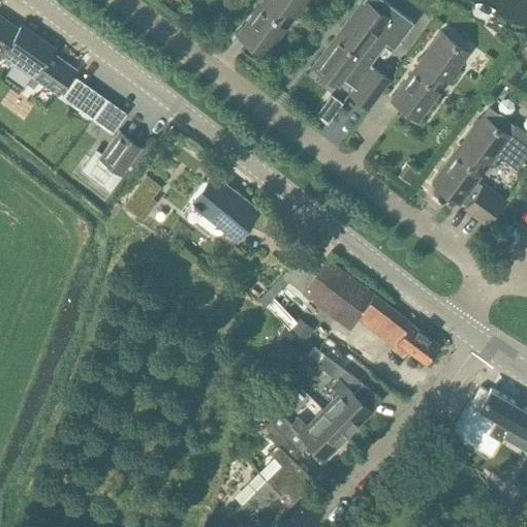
[(296,21),(306,7),(303,4),(305,0),(266,0),(239,37),(264,56),(284,28),(280,24),(286,14),(296,21)]
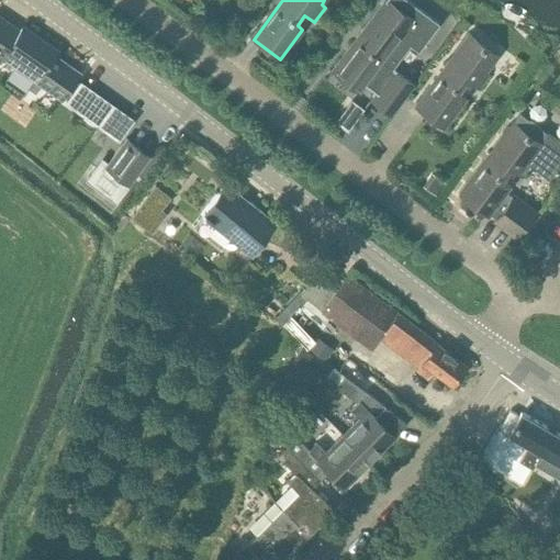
[(387,0),(385,1),(334,73),(360,92),(364,88),(373,96),(369,102),(388,116),(412,82),(393,69),(391,67),(409,43),(420,49),(438,23),(406,0),(387,0)]
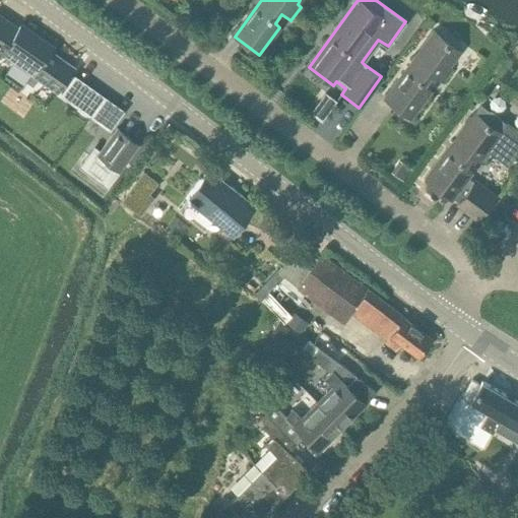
[(13,29),(0,19),(0,52),(59,94),(74,72),(51,55),(54,50),(21,26),(17,31),(13,28),(13,29)]
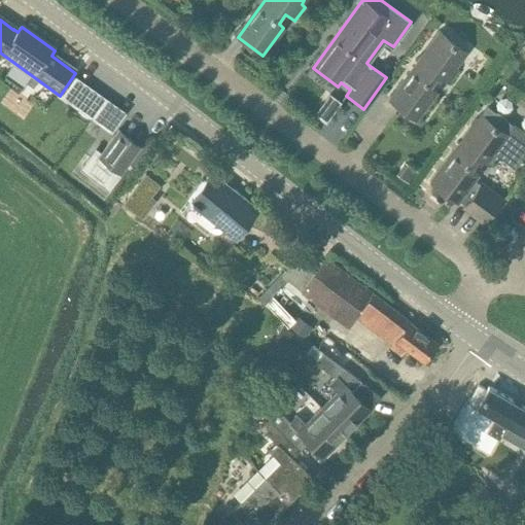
[(448,84),(458,71),(454,68),(465,54),(440,35),(391,100),(416,118),(436,92),(432,89),(440,78),(448,84)]
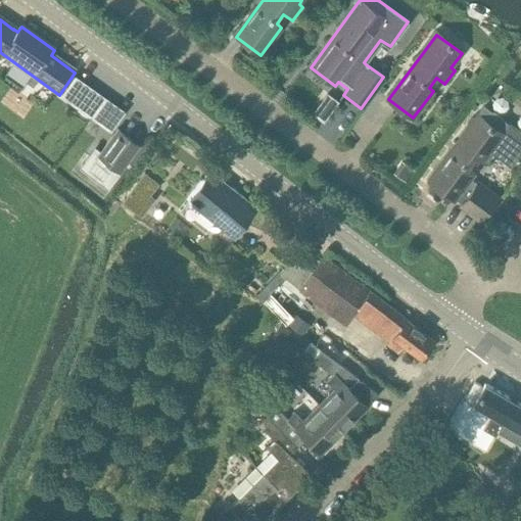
[(76,77),(61,98),(93,121),(107,99),(76,77)]
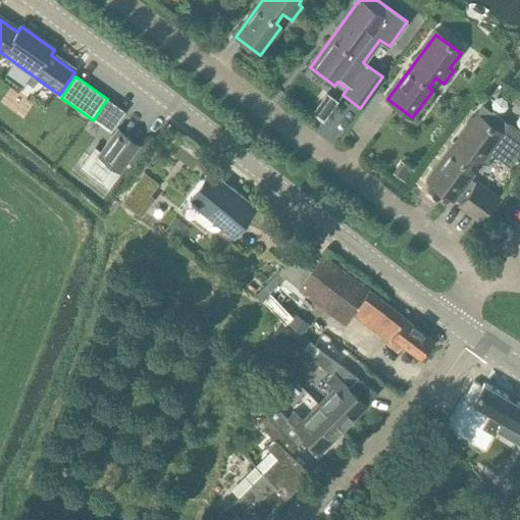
[(107,99),(93,120),(112,134),(126,113),(107,99)]
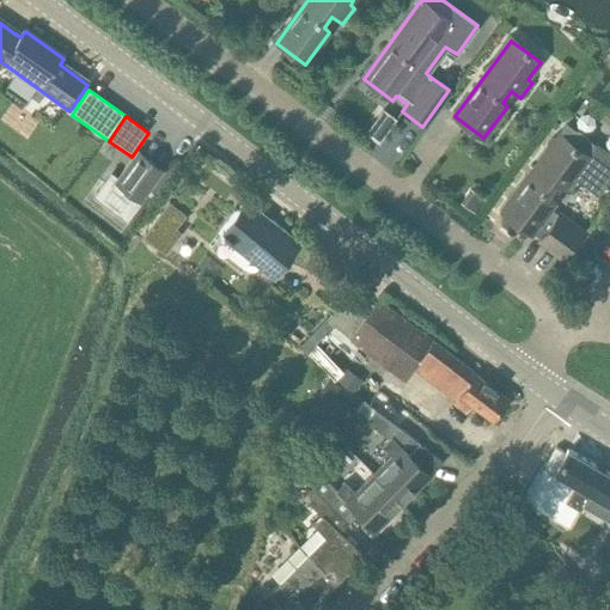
[(535,169),(502,212),(536,237),(554,212),(560,205),(550,197),(559,187),(572,196),(583,182),(601,195),(609,183),(609,153),(602,147),(599,148),(591,142),(591,139),(580,132),(577,132),(568,124),(562,133),(535,169)]
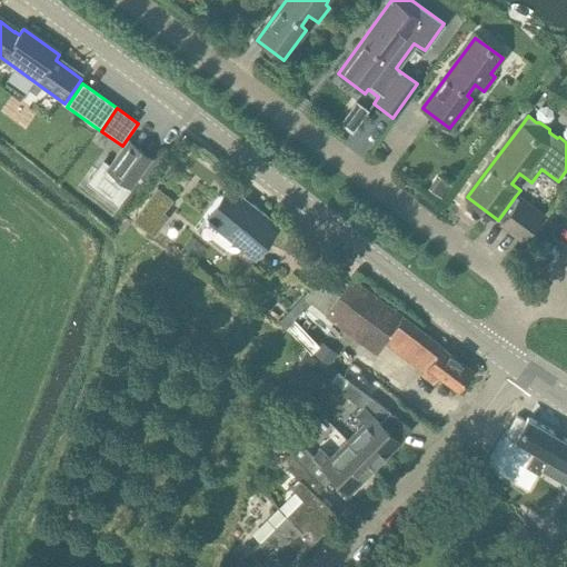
[(101,165),(87,183),(117,206),(131,188),(152,160),(130,142),(111,166),(105,161),(101,165)]
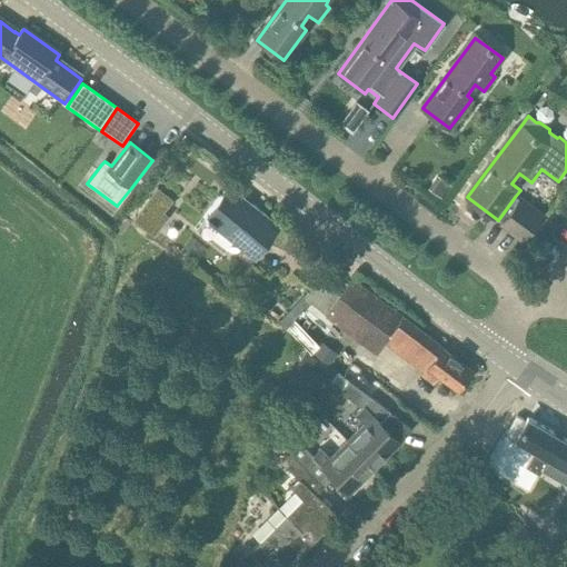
[(438,180),(429,191),(441,200),(450,188),(438,180)]
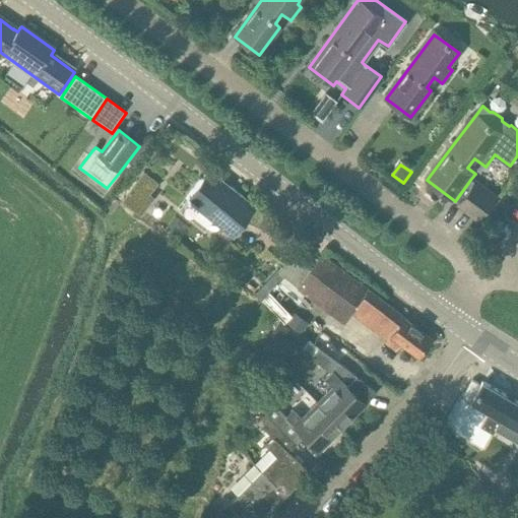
[(235,234),(256,207),(211,172),(190,198),(235,234)]
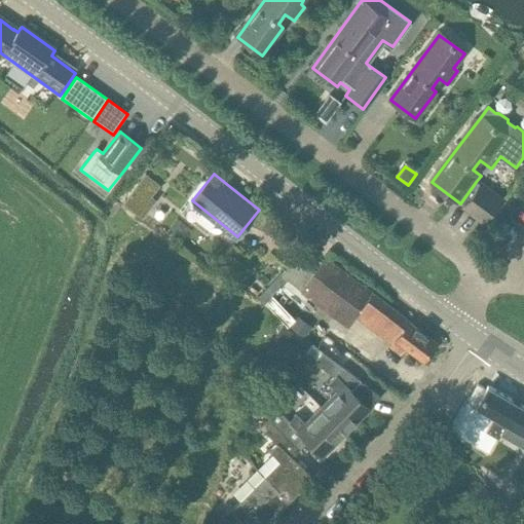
[(125,204),(139,215),(152,197),(160,187),(147,176),(125,204)]
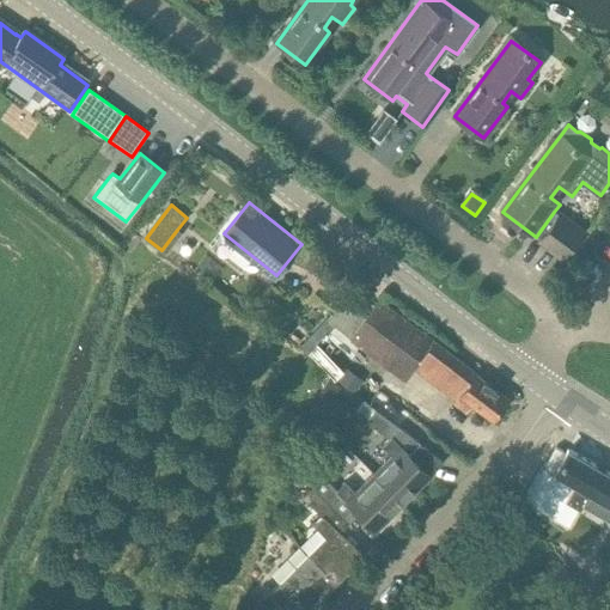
[(559,215),(541,241),(565,258),(586,230),(561,212),(559,215)]
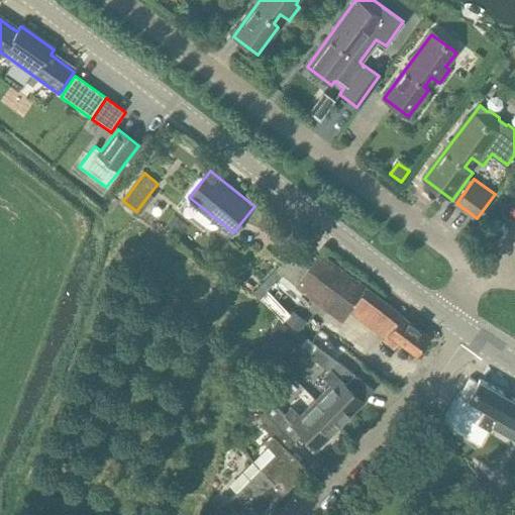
[(311,271),(298,287),(343,321),(351,310),(387,337),(385,341),(395,348),(399,342),(417,355),(430,337),(405,318),(367,288),(323,255),(313,268),(311,271)]
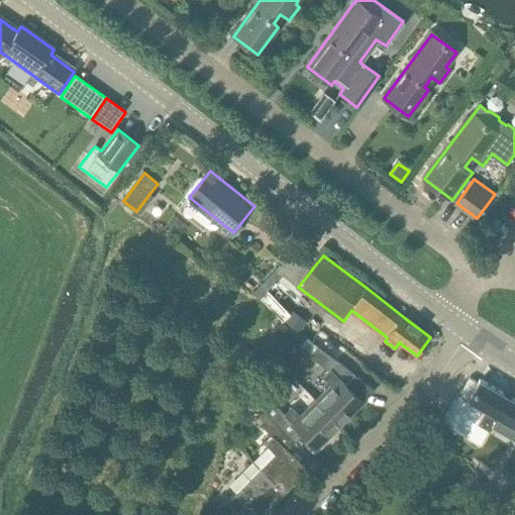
[(277,271),(268,280),(274,286),(283,277),(277,271)]
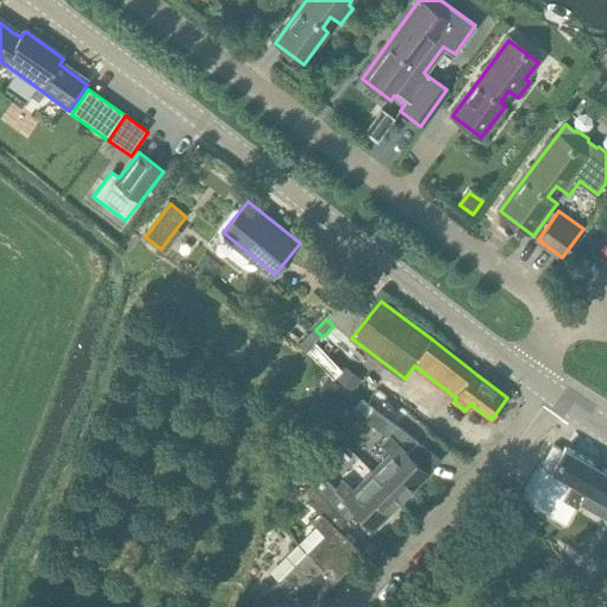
[(346,368),(337,381),(354,394),(364,381),(346,368)]
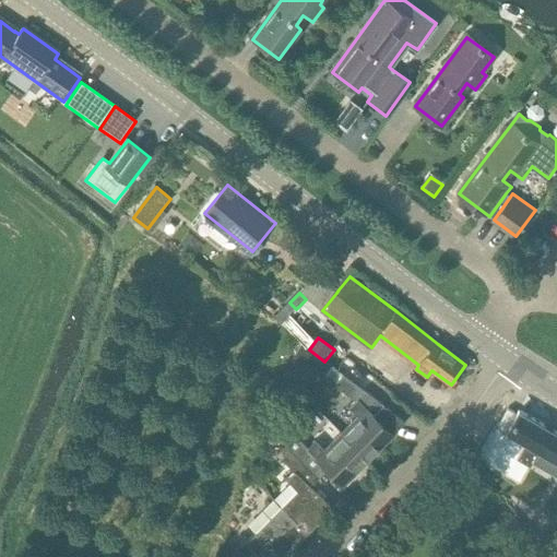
[(301,346),(294,358),(309,369),(318,357),(301,346)]
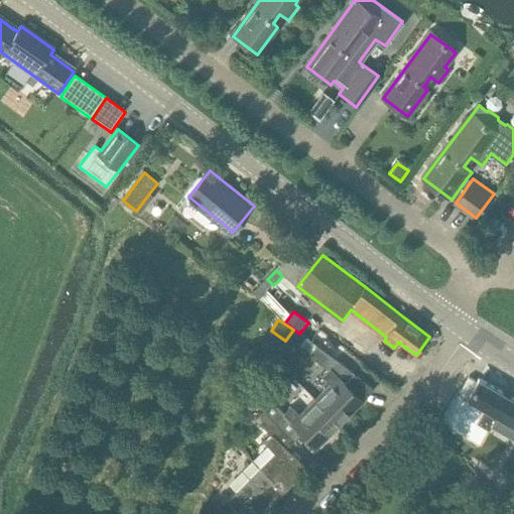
[(305,338),(297,349),(309,358),(317,347),(305,338)]
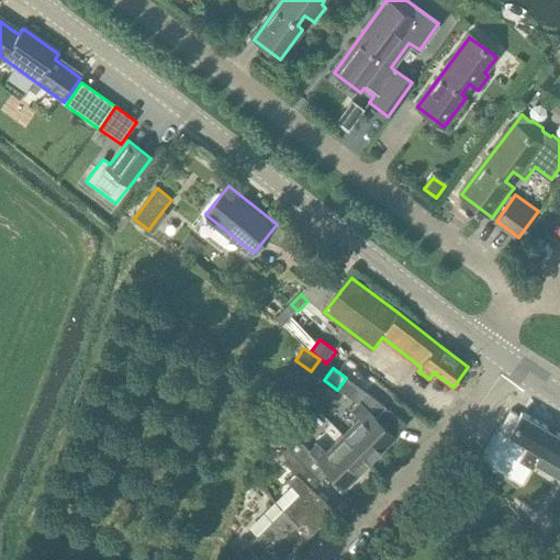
[(345,437),(371,463),(409,426),(387,409),(346,378),(337,390),(358,405),(353,411),(361,420),(345,437)]
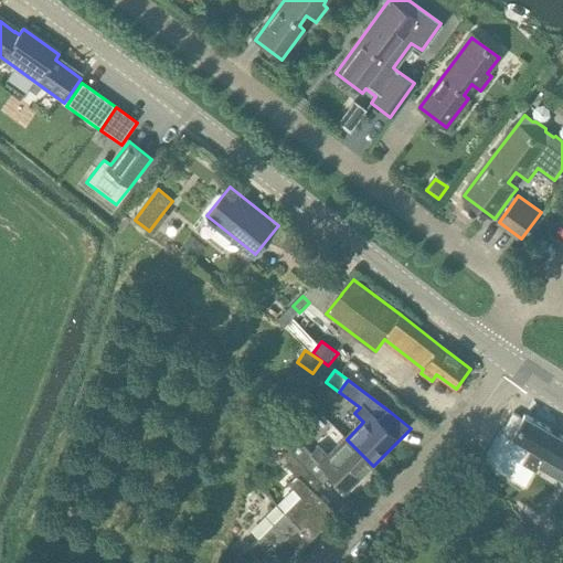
[(505,428),(484,466),(491,470),(526,490),(527,490),(539,468),(559,478),(562,471),(562,438),(526,417),(516,435),(505,428)]
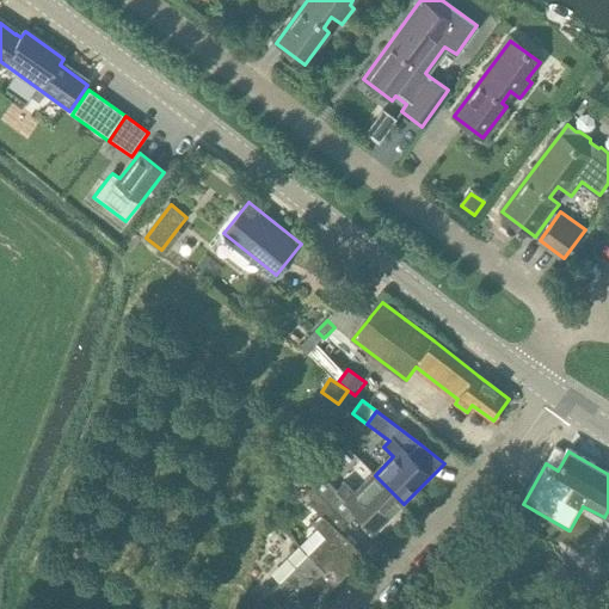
[(376,531),(404,504),(375,475),(357,493),(346,483),(337,492),(323,479),(314,486),(351,523),(360,515),(376,531)]
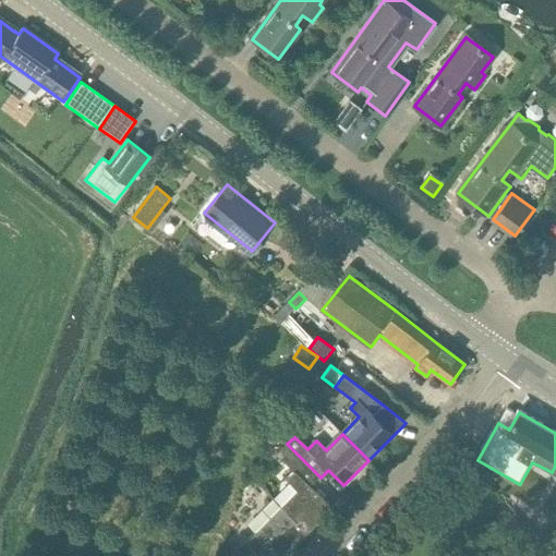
[(274,435),(266,442),(276,452),(283,446),(274,435)]
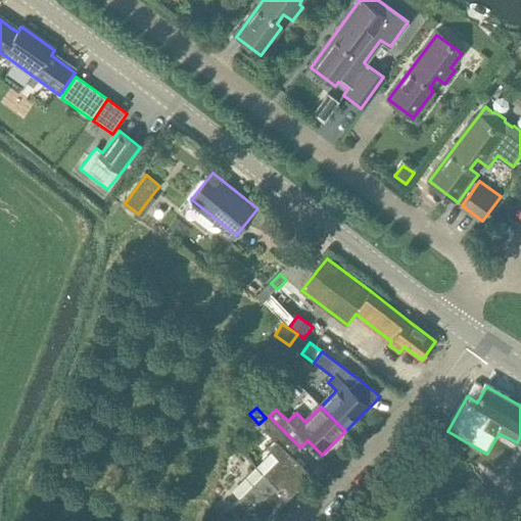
[(292,456),(300,447),(269,416),(261,425),(278,441),(270,450),(279,460),(265,475),(289,499),(312,475),(292,456)]
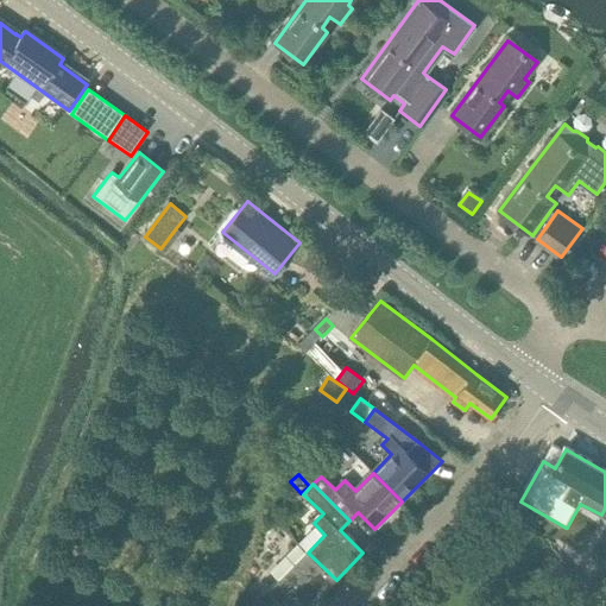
[(311,605),(336,580),(308,553),(281,580),(269,592),(283,605),(291,605),(298,599),(305,605),(311,605)]
